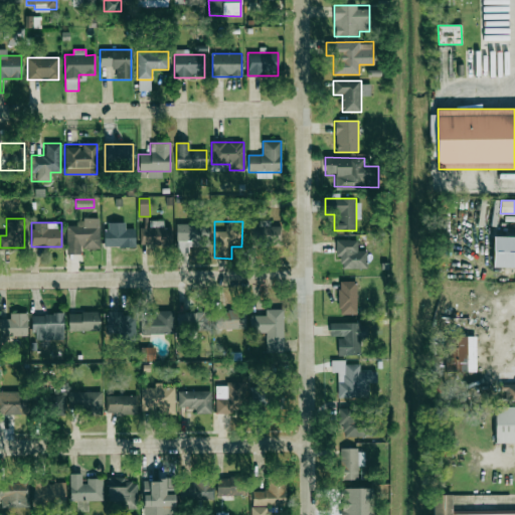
[(124,222),(105,222),(105,246),(135,246),(135,228),(124,228),(124,222)]
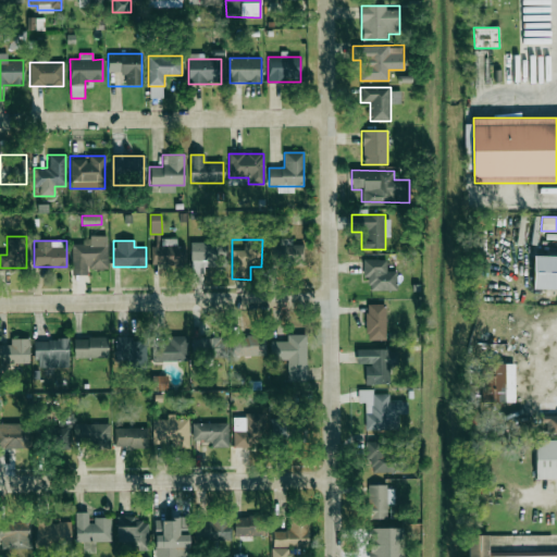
[(72,244),(72,274),(87,274),(87,269),(108,269),(108,244),(72,244)]
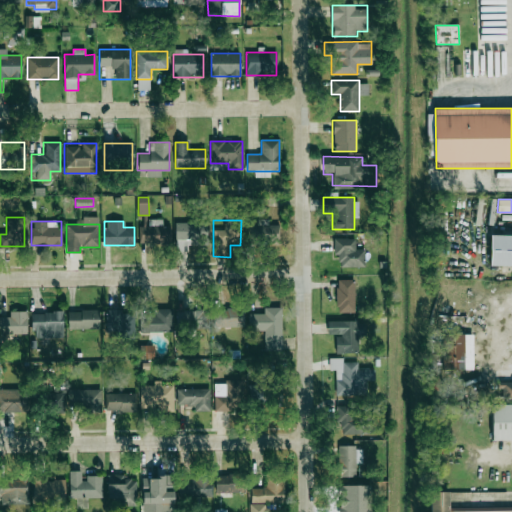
[(206,224),(177,224),(177,248),(206,248),(206,224)]
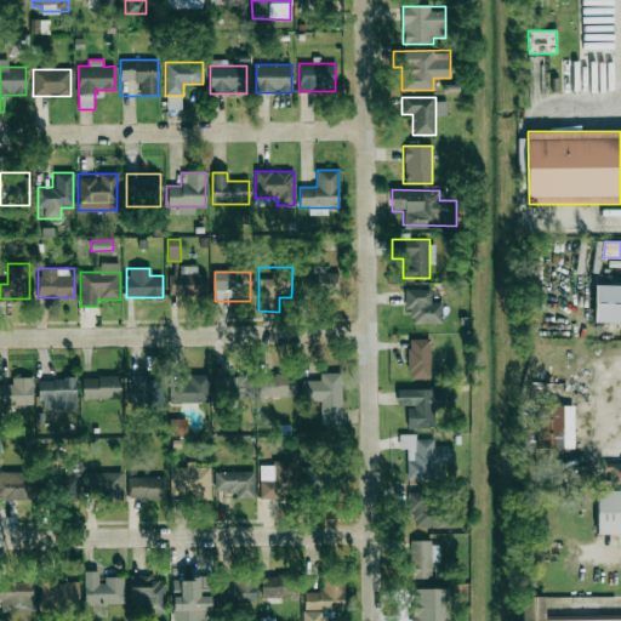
[(170,273),(170,297),(205,297),(205,273),(170,273)]
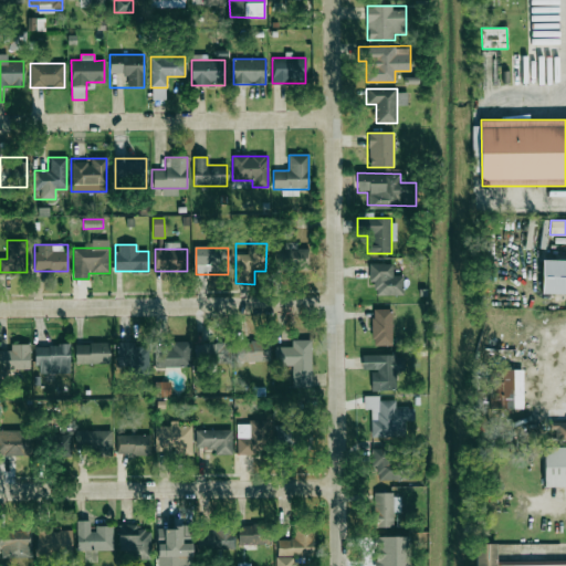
[(308,269),(308,250),(276,250),(276,269),(308,269)]
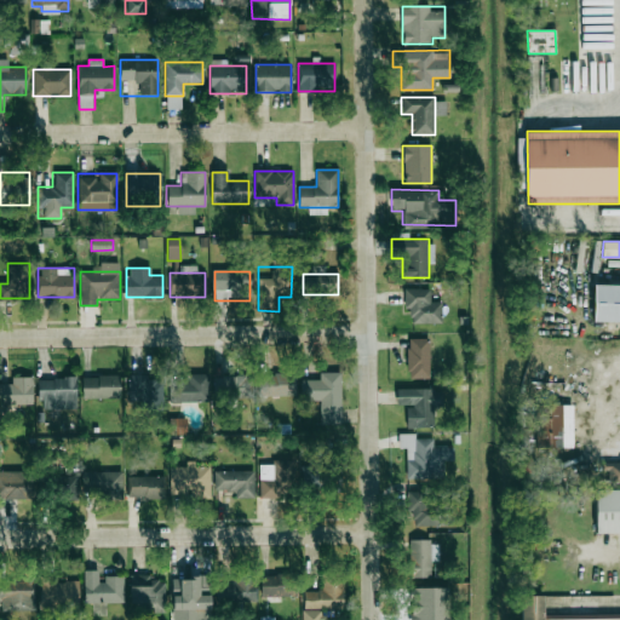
[(619,285),(593,285),(593,321),(619,321),(619,285)]
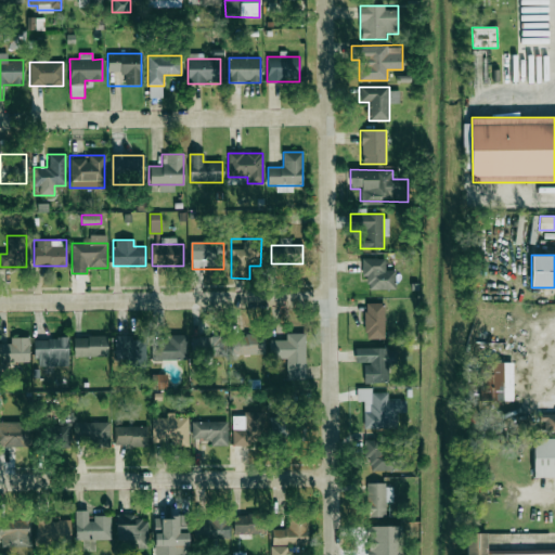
[(360,259),(360,289),(392,289),(392,271),(385,271),(385,259),(360,259)]
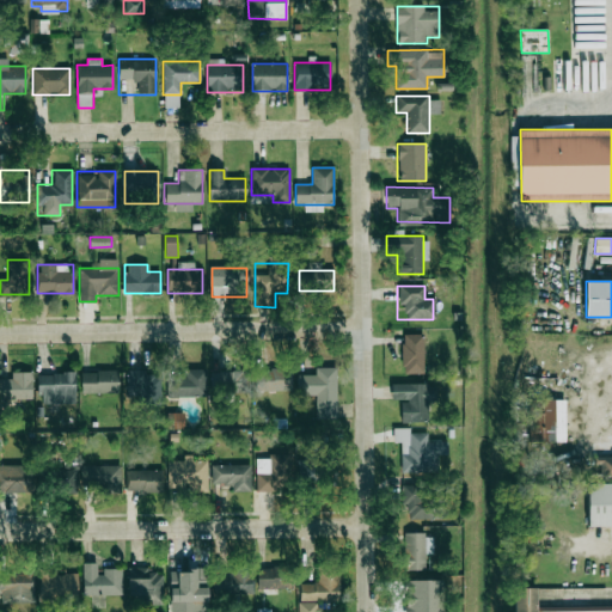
[(403,372),(422,372),(422,335),(403,335),(403,372)]
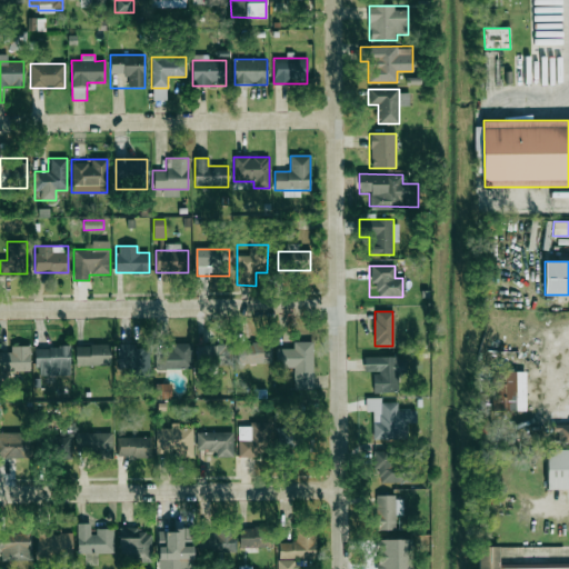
[(292,348),(275,348),(275,367),(292,367),(292,389),(312,389),(312,342),(292,342),(292,348)]
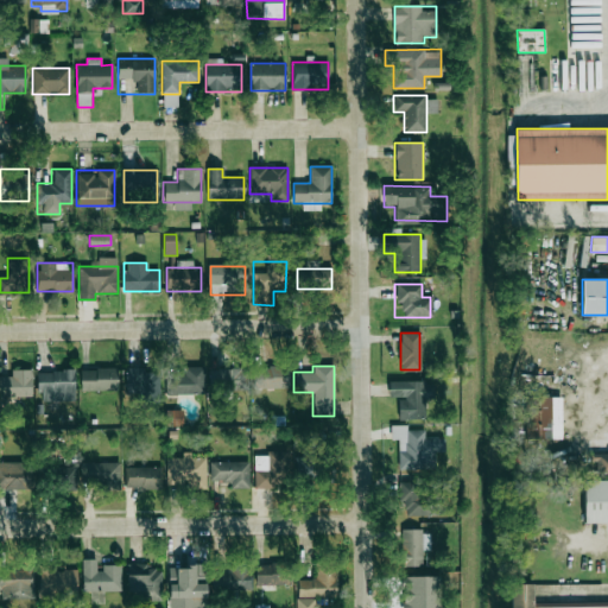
[(287,368),(228,367),(228,388),(286,390),(287,368)]
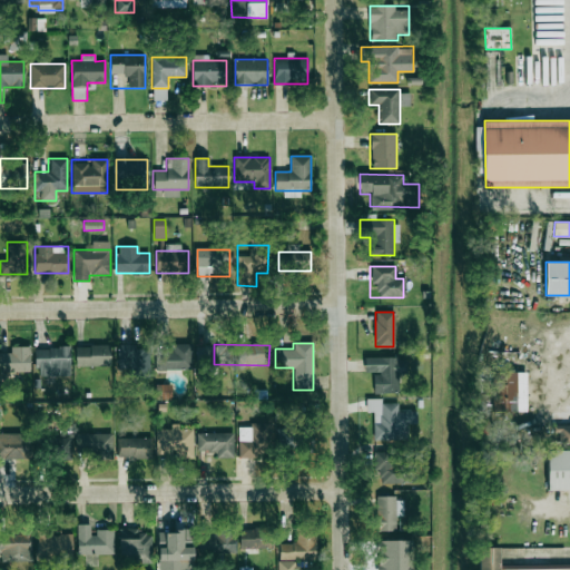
[(0,372),(29,372),(29,346),(0,346),(0,372)]
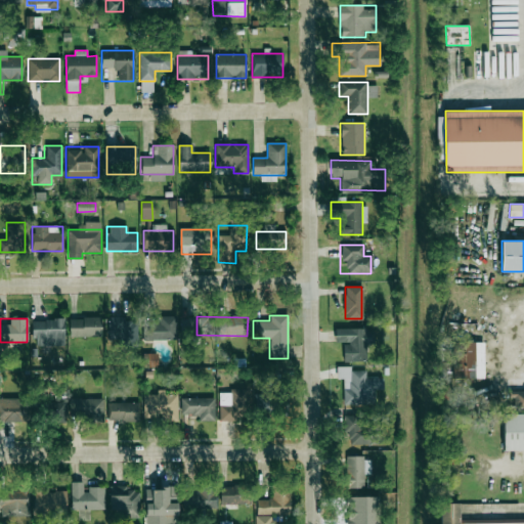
[(63,318),(32,318),(32,344),(63,344),(63,318)]
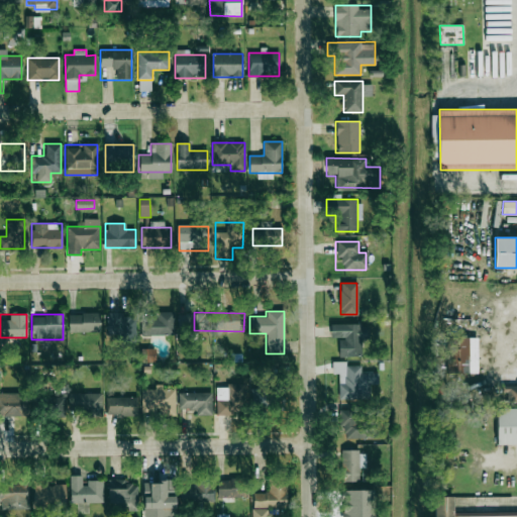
[(100,314),(69,314),(69,332),(100,332),(100,314)]
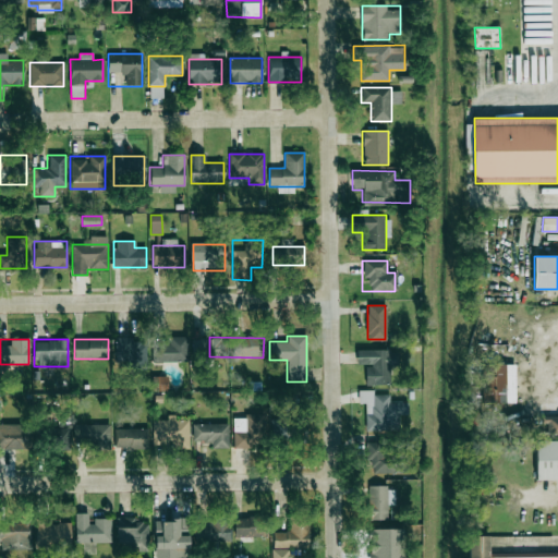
[(146,371),(146,339),(114,339),(114,355),(128,355),(128,371),(146,371)]
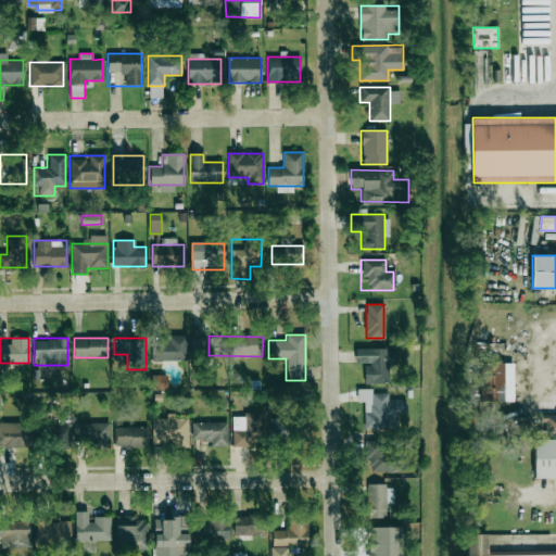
[(182,361),(182,339),(152,339),(152,361),(182,361)]
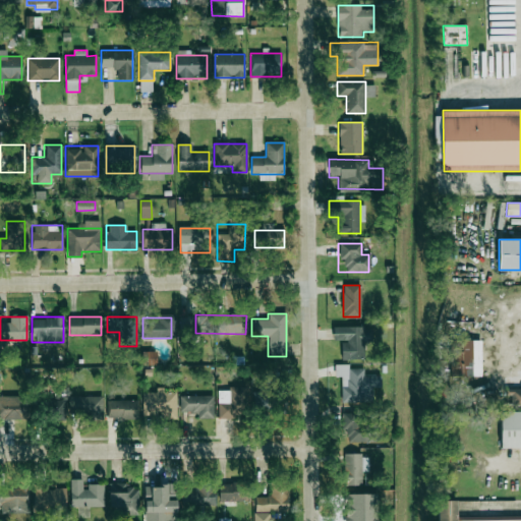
[(341,360),(363,360),(363,327),(333,327),(333,340),(341,340),(341,360)]
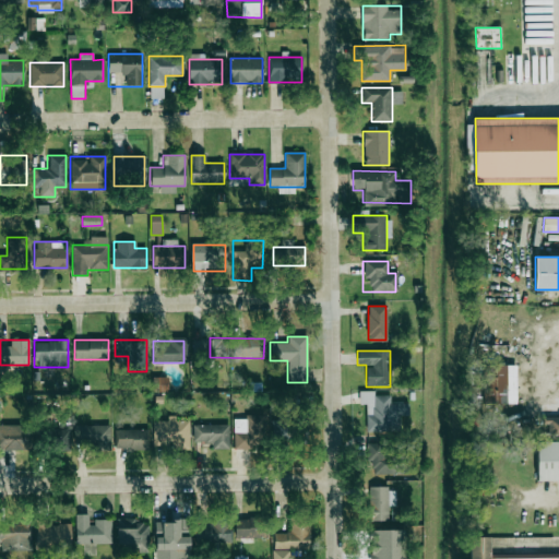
[(508,366),(484,365),(483,404),(507,404),(508,366)]
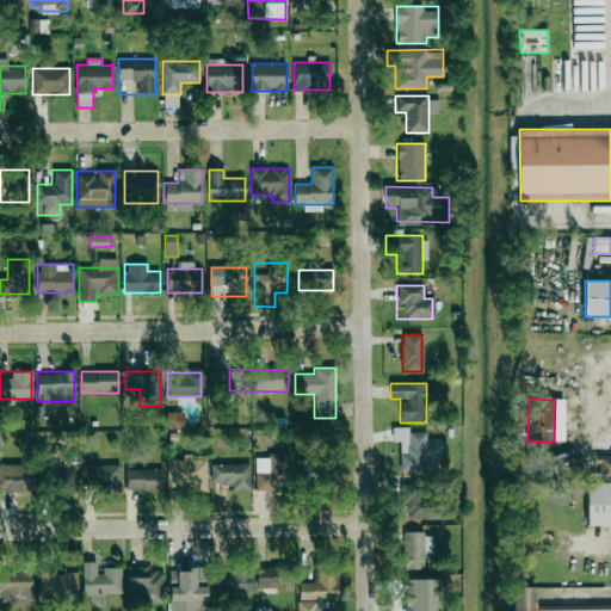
[(167,429),(184,427),(184,412),(167,412),(167,429)]
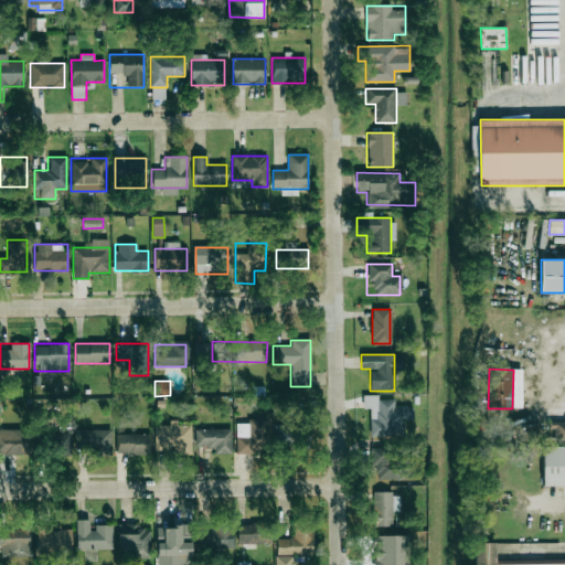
[(394,438),(394,400),(373,400),(373,438),(394,438)]
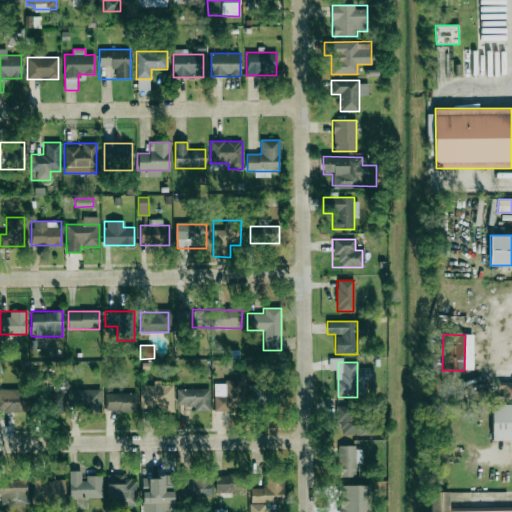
[(281,408),(281,382),(250,382),(250,408),(281,408)]
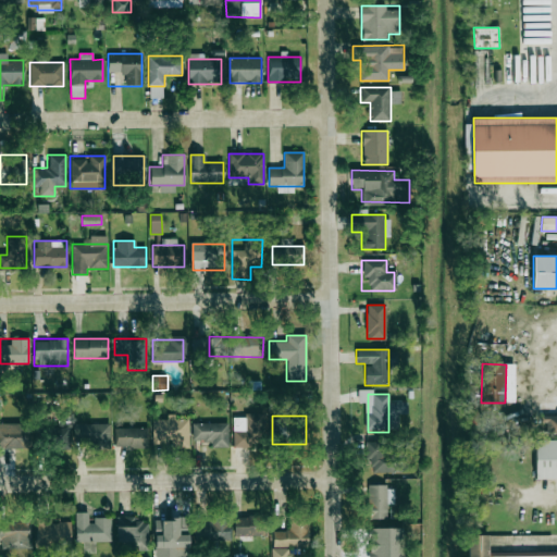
[(544,437),(556,437),(556,416),(544,416),(544,437)]
